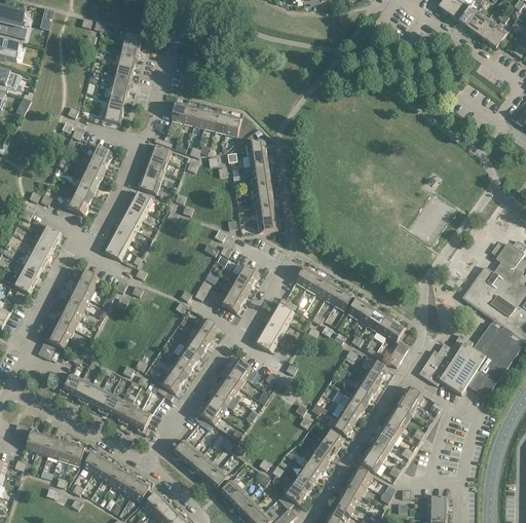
[(439,6),(449,13),(459,0),(443,0),(439,6)]
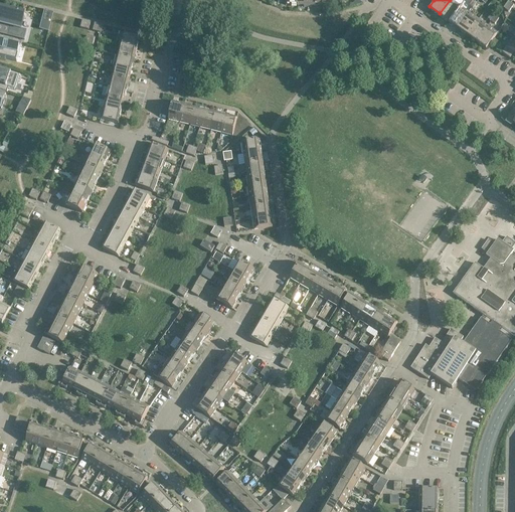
[(460,4),(454,0),(450,0),(440,13),(449,20),(460,4)]
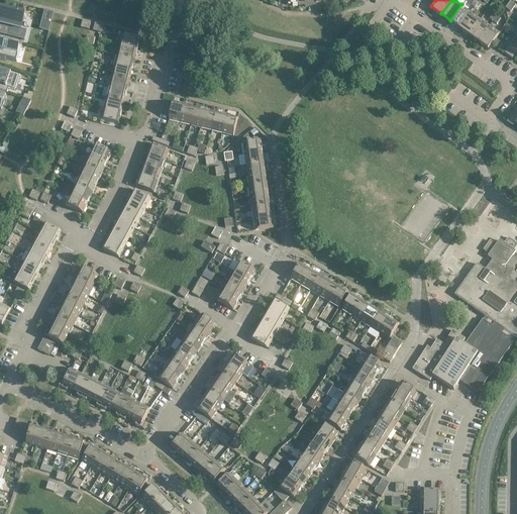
[(471,11),(461,4),(450,20),(459,26),(471,11)]
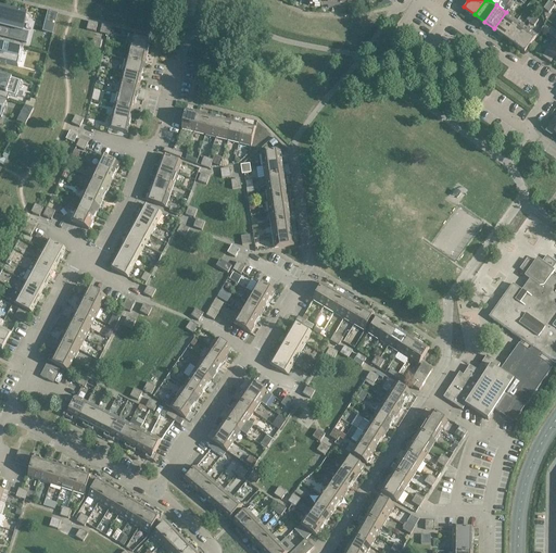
[(0,9),(0,23),(11,26),(8,36),(26,40),(28,30),(23,28),(26,14),(0,8),(0,9)]
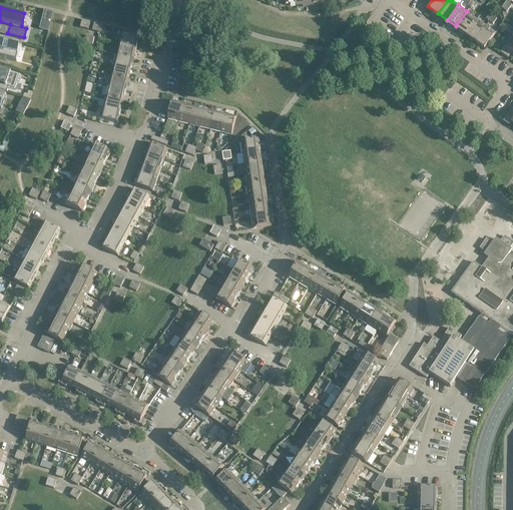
[(44,8),(42,16),(51,18),(53,10),(44,8)]
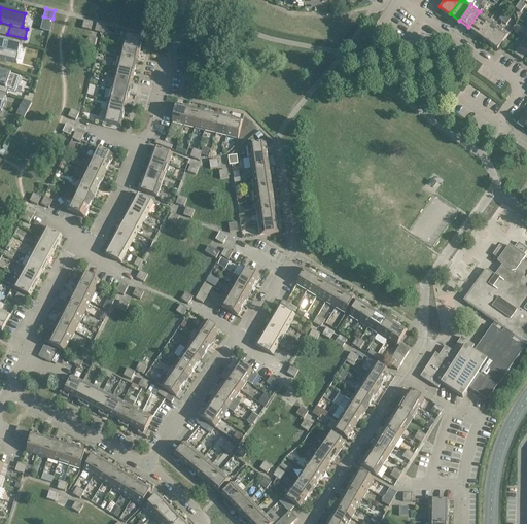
[(489,18),(480,11),(468,27),(478,34),(489,18)]
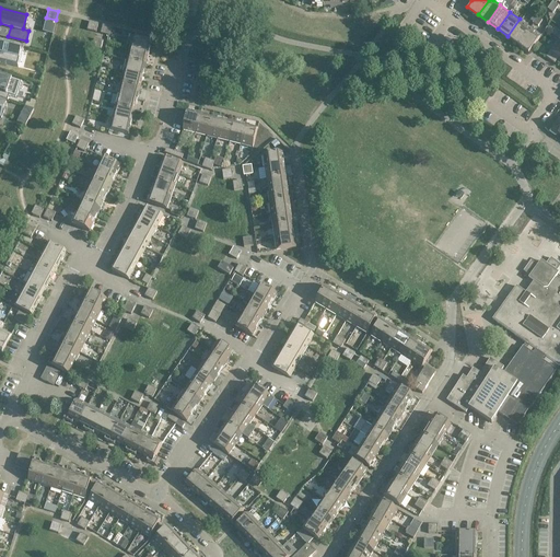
[(531,26),(520,19),(508,36),(518,44),(531,26)]
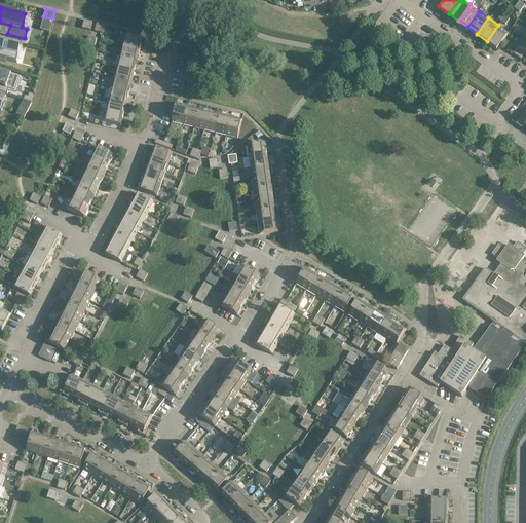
[(508,32),(498,25),(487,41),(496,48),(508,32)]
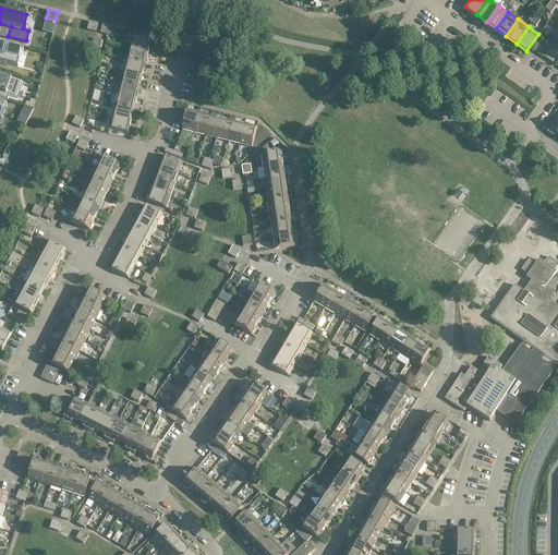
[(132,34),(129,46),(148,50),(152,39),(132,34)]
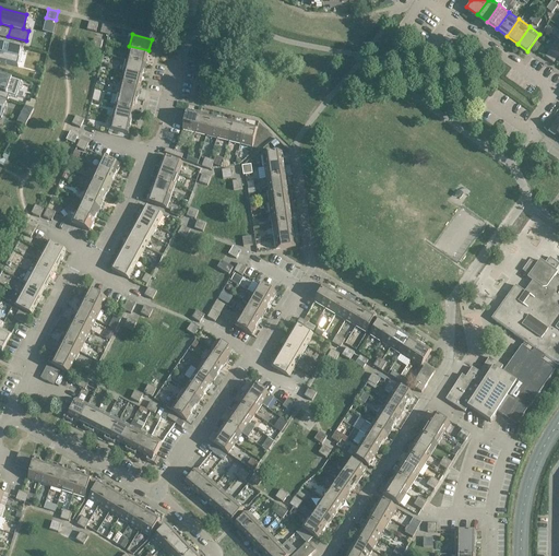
[(558,39),(557,38),(545,55),(554,60),(558,55),(558,56),(558,39)]
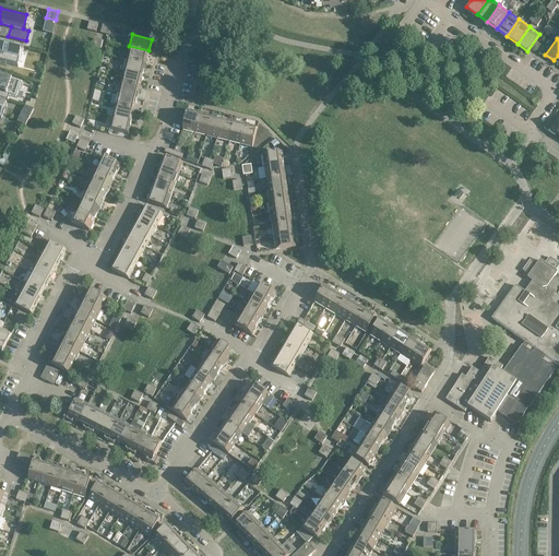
[(23,45),(12,42),(11,46),(0,43),(0,61),(6,63),(7,61),(18,64),(23,45)]
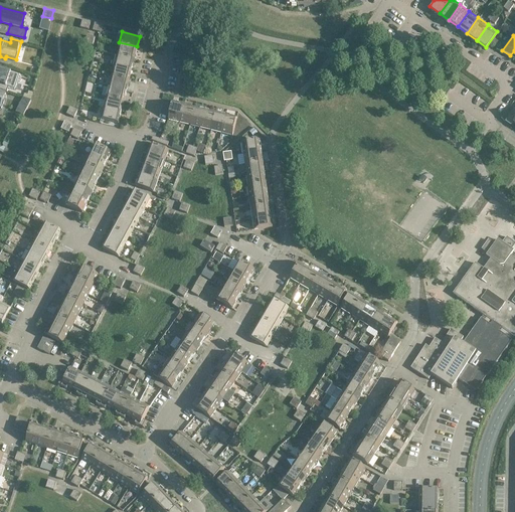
[(137,46),(119,42),(117,52),(134,57),(137,46)]
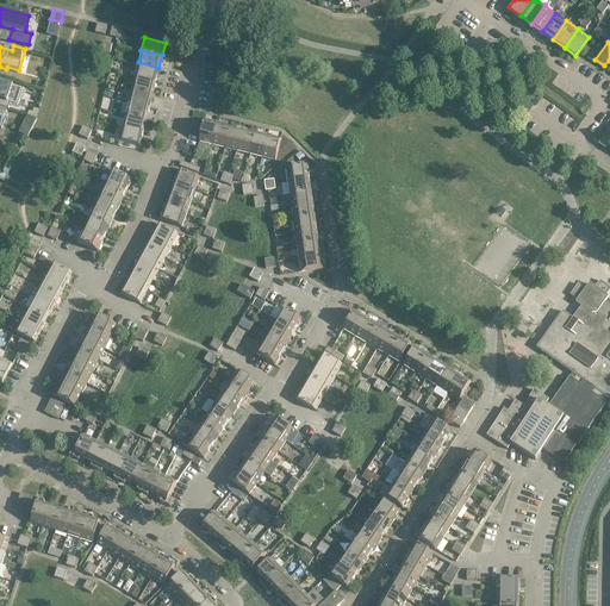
[(159,68),(138,62),(135,75),(156,80),(159,68)]
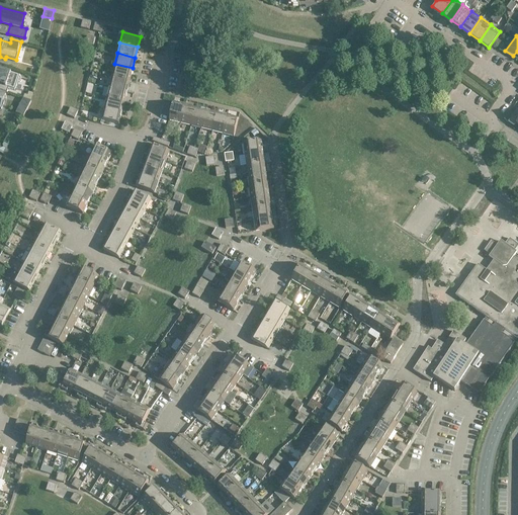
[(133,68),(114,64),(112,75),(130,79),(133,68)]
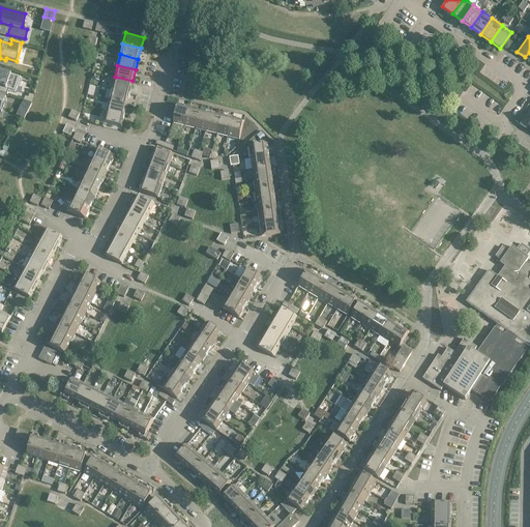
[(0,90),(16,95),(22,76),(0,68),(0,90)]
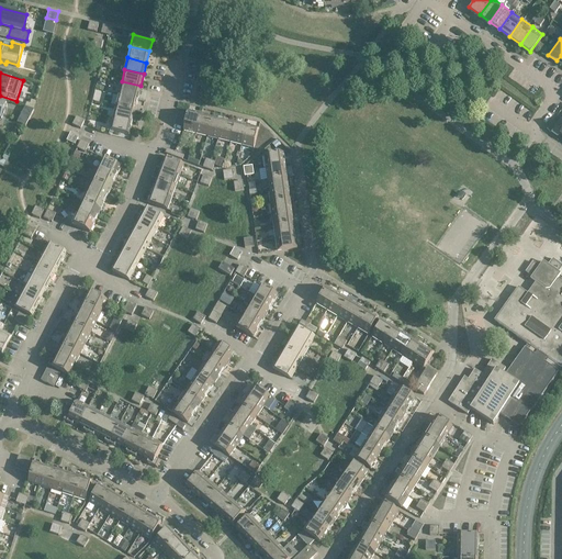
[(141,86),(122,81),(119,92),(137,98),(141,86)]
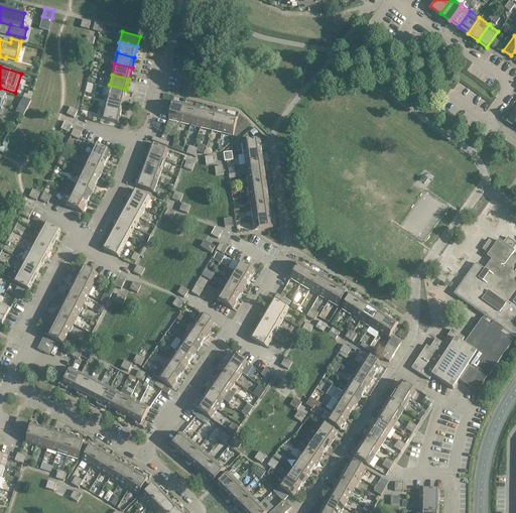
[(126,90),(109,85),(106,96),(124,100),(126,90)]
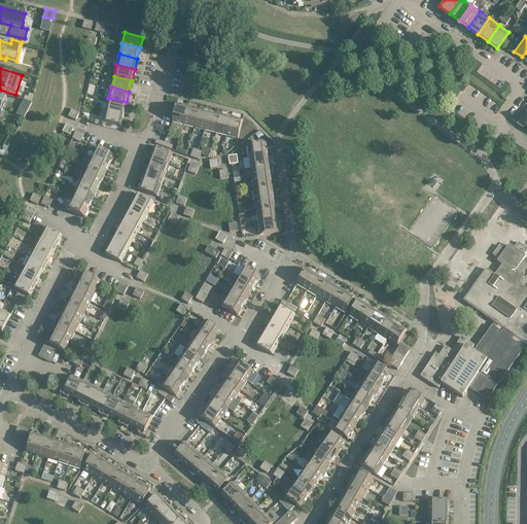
[(24,98),(19,107),(27,109),(32,100),(24,98)]
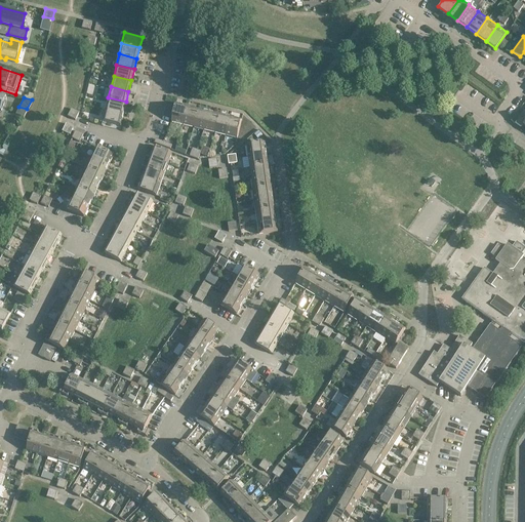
[(126,102),(108,97),(106,108),(123,113),(126,102)]
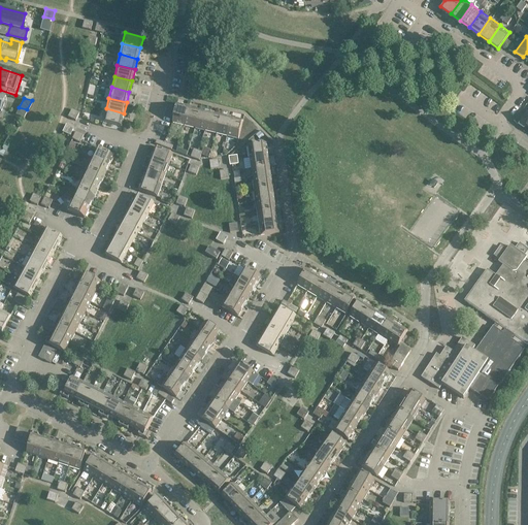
[(188,104),(176,102),(172,120),(184,123),(188,104)]
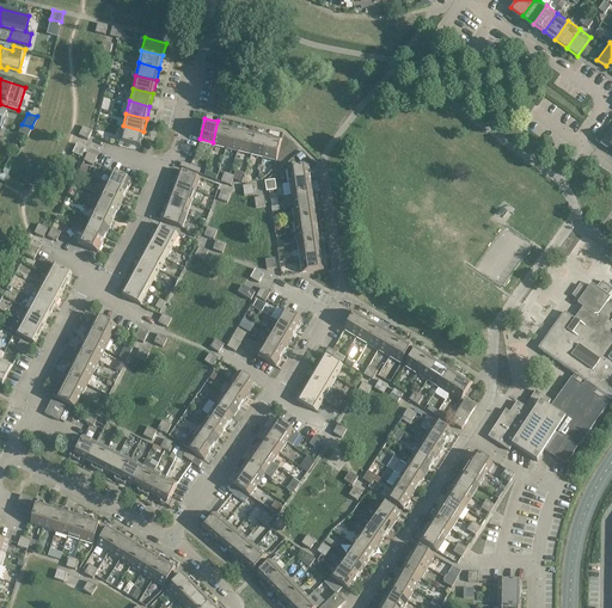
[(231,124),(218,121),(213,142),(225,146),(231,124)]
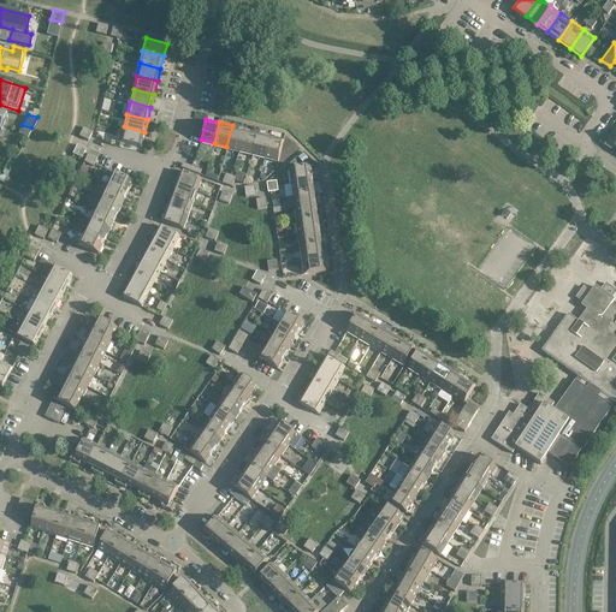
[(244,129),(232,125),(226,147),(240,149),(244,129)]
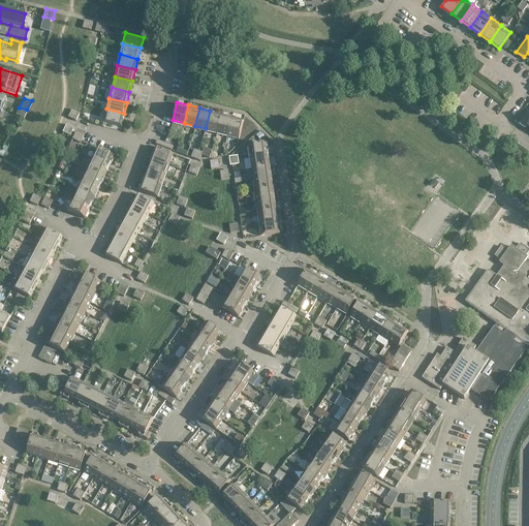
[(124,114),(106,109),(103,120),(122,124),(124,114)]
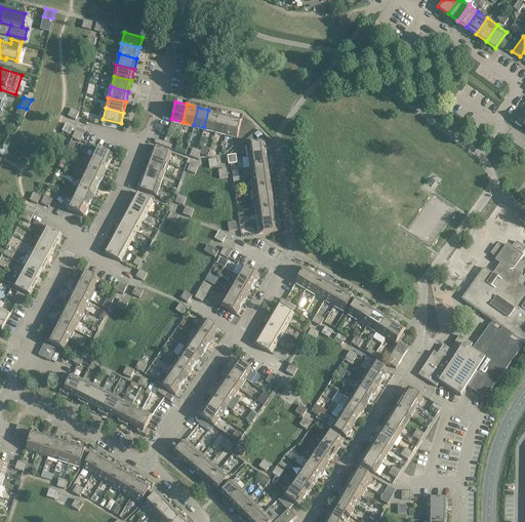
[(219,112),(208,110),(204,127),(215,130),(219,112)]
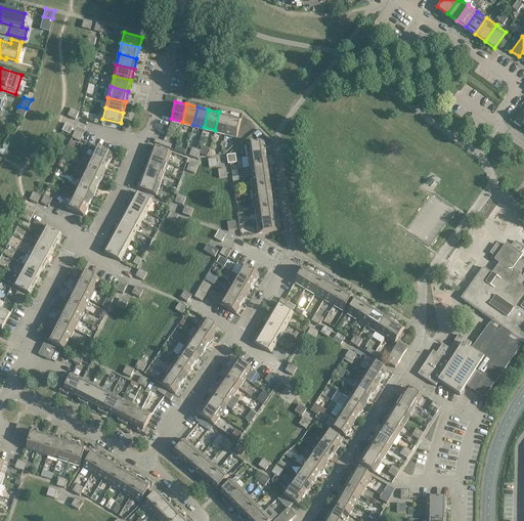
[(230,115),(219,112),(215,130),(225,133),(230,115)]
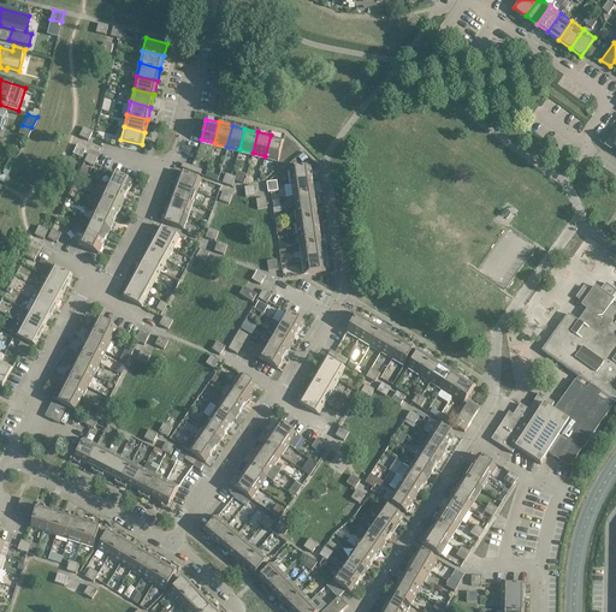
[(283,138),(271,135),(265,156),(278,159),(283,138)]
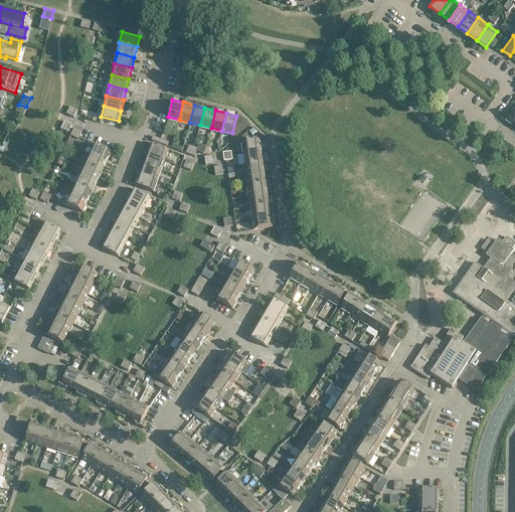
[(241,141),(243,152),(262,150),(260,139),(241,141)]
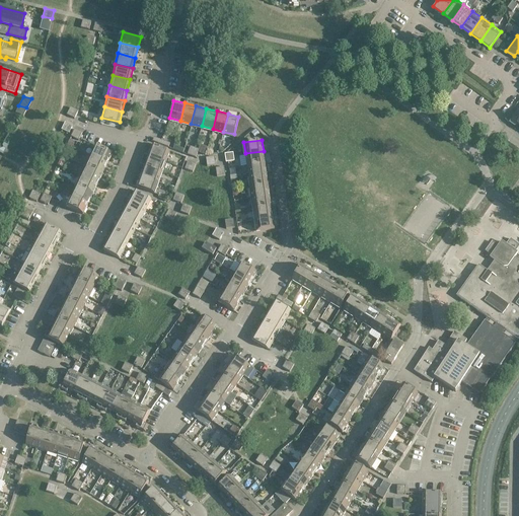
[(153,143),(149,153),(166,159),(170,149),(153,143)]
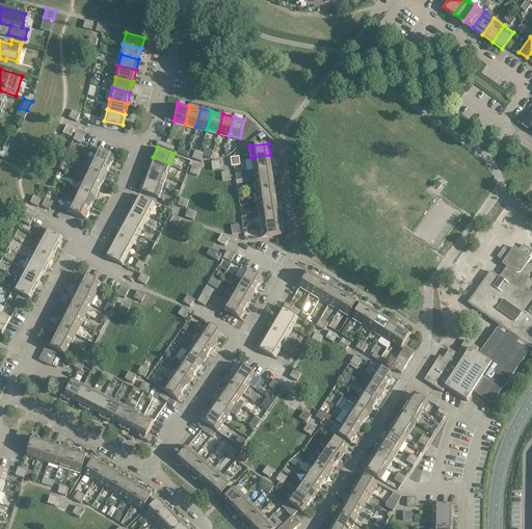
[(98,148),(92,158),(109,166),(114,156),(98,148)]
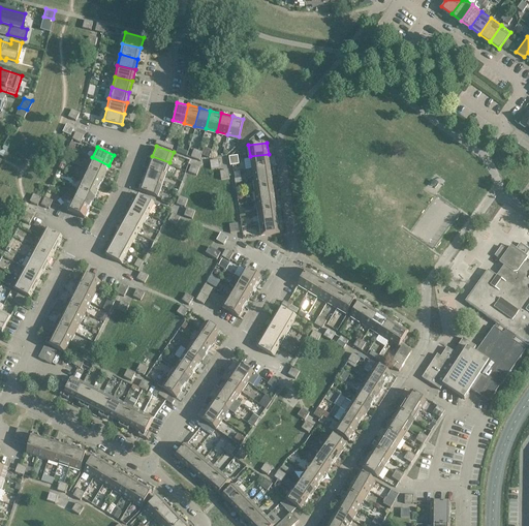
[(270,164),(269,154),(250,156),(251,167),(270,164)]
